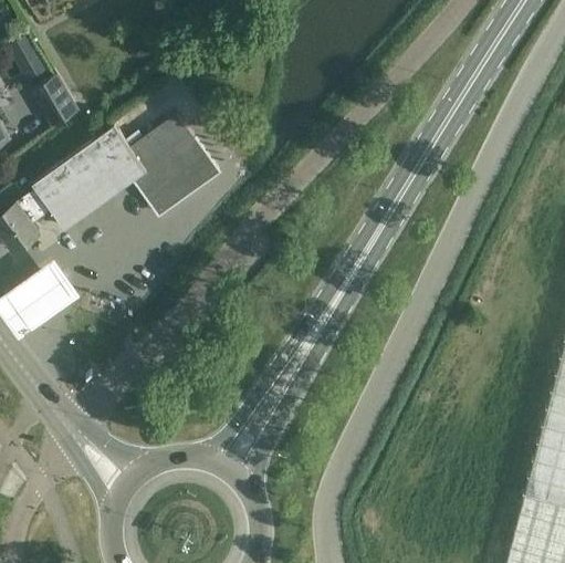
[(79,110),(58,74),(31,90),(53,128),(79,110)]
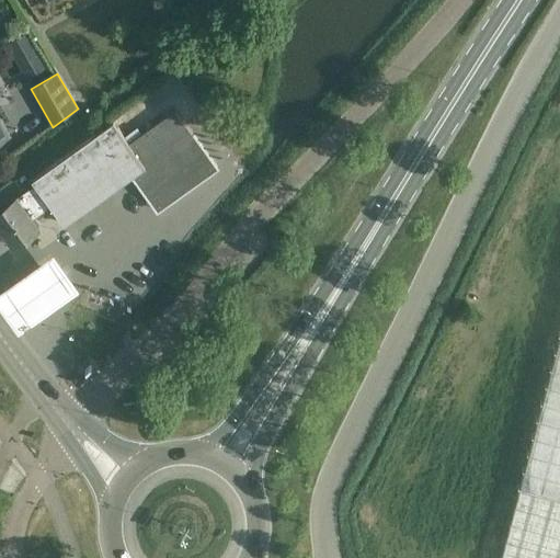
[(33,181),(36,185),(18,198),(16,197),(0,209),(0,227),(14,247),(40,229),(34,221),(52,208),(65,227),(133,178),(158,214),(218,171),(175,112),(129,146),(114,124),(64,160),(33,181)]
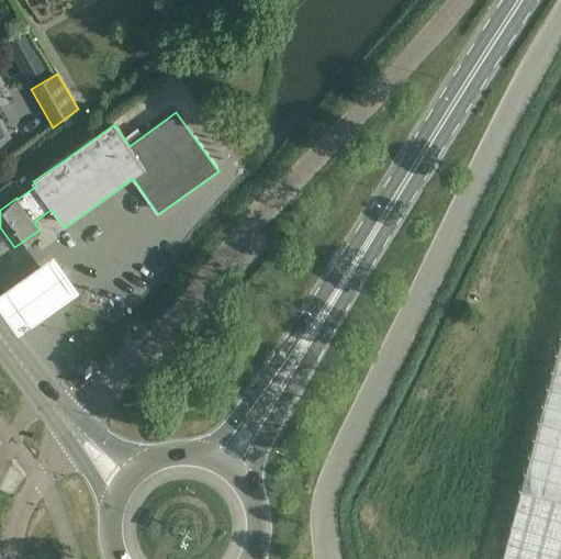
[(0,121),(0,143),(10,138),(0,121)]
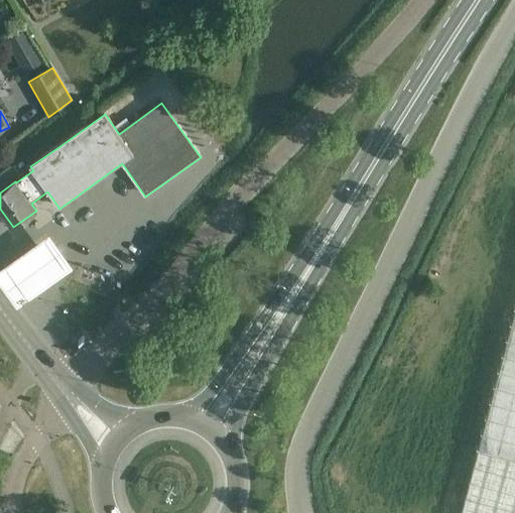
[(26,148),(24,157),(36,159),(37,150),(26,148)]
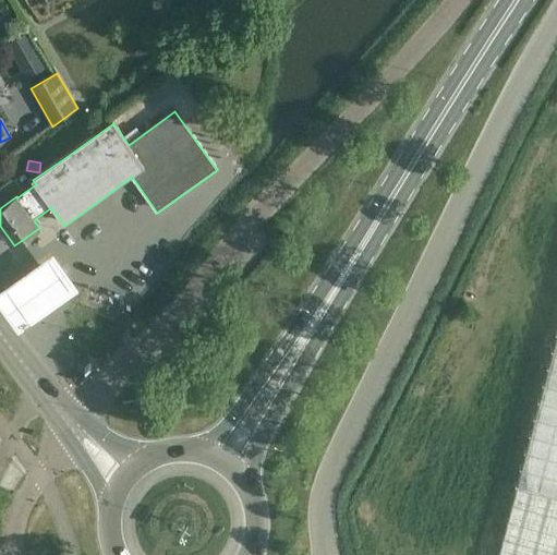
[(56,260),(0,298),(0,310),(20,337),(81,294),(56,260)]
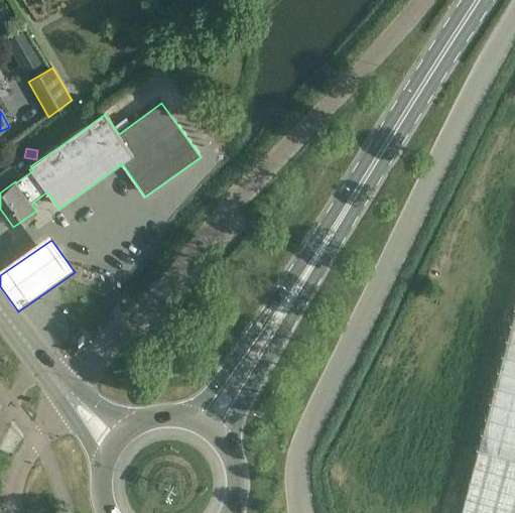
[(514,311),(462,512),(514,512),(514,311)]
